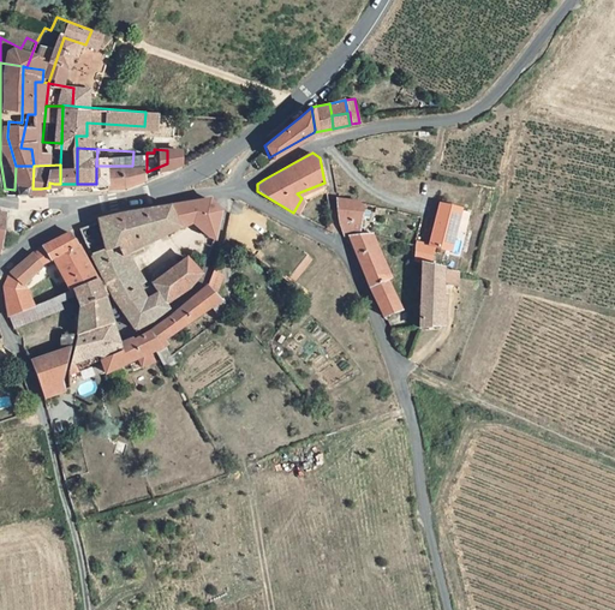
[(34,166),(16,166),(15,190),(23,190),(33,190),(33,189),(34,166)]
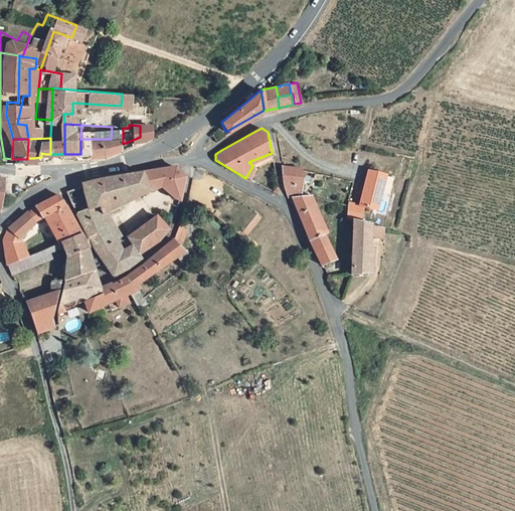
[(111,139),(80,139),(80,154),(80,155),(94,155),(111,148),(111,139)]
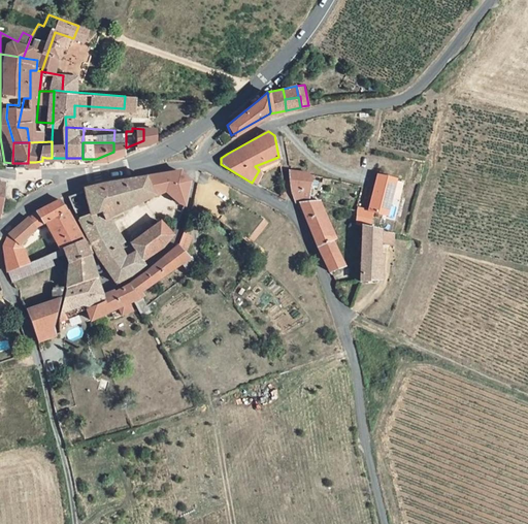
[(309,163),(286,160),(287,172),(308,175),(309,163)]
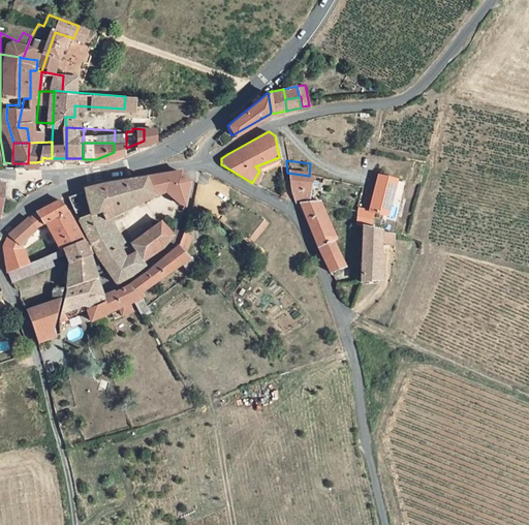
[(104,212),(109,222),(112,220),(165,189),(185,206),(190,192),(190,179),(182,171),(103,183),(71,198),(83,221),(104,212)]
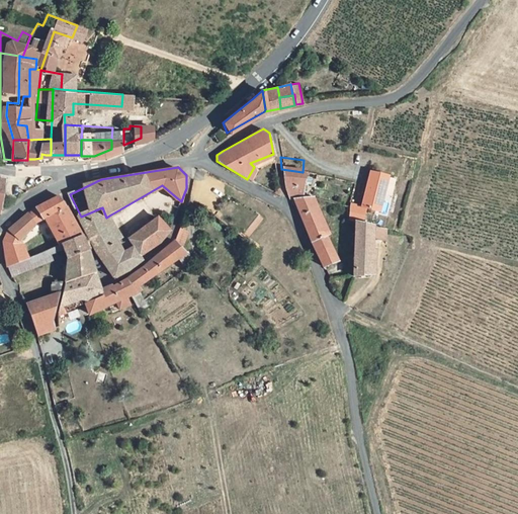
[(366,207),(380,209),(389,171),(368,167),(361,201),(350,198),(348,212),(365,216),(366,207)]
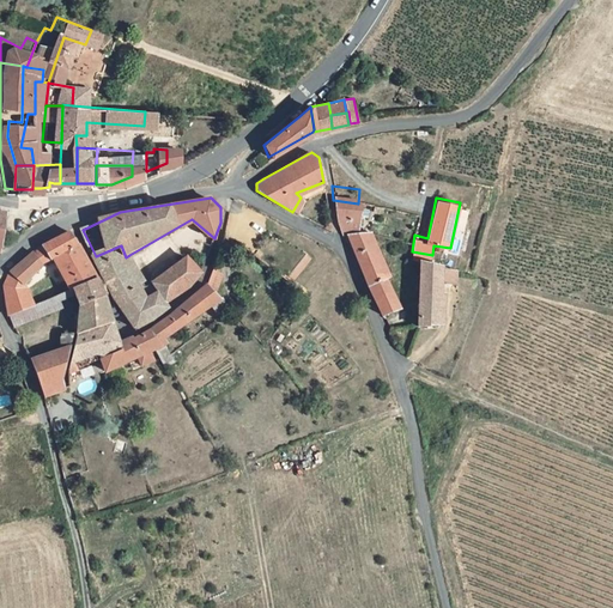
[(338,230),(341,230),(356,231),(357,225),(359,225),(362,204),(358,204),(333,200),(338,230)]
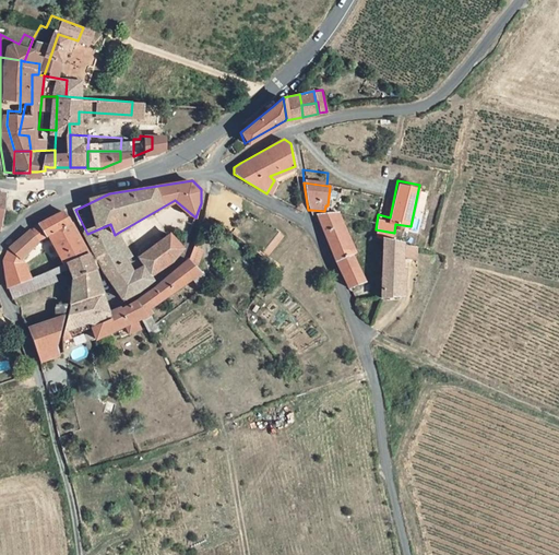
[(416,204),(423,207),(427,189),(420,188),(416,204)]
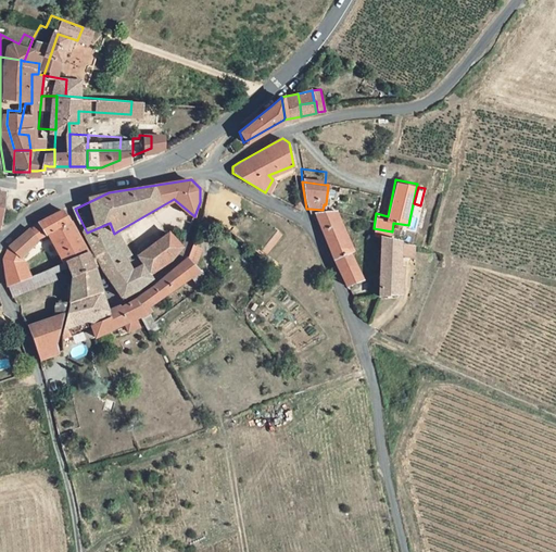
[(349,252),(331,212),(323,210),(310,209),(311,211),(328,258),(332,258),(342,284),(357,278),(346,253),(349,252)]
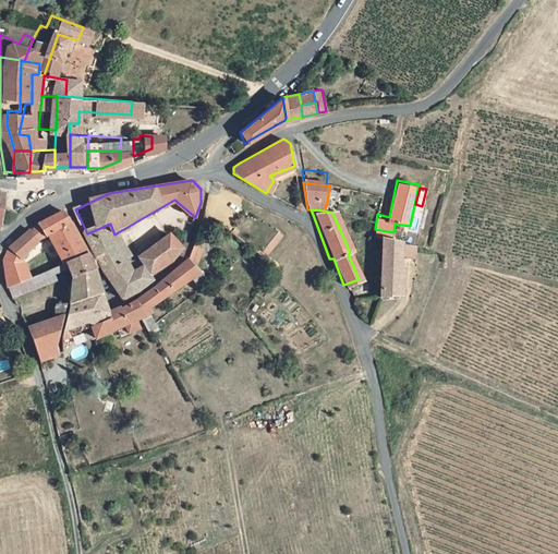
[(60,250),(69,263),(91,255),(79,229),(67,213),(43,224),(10,249),(8,254),(5,273),(8,285),(34,275),(19,261),(49,239),(57,251),(60,250)]
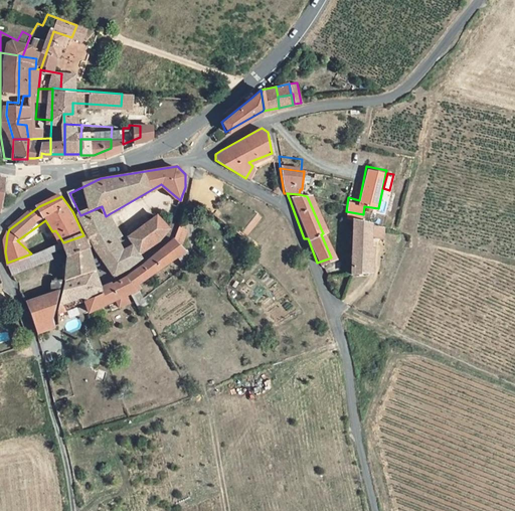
[(102,206),(80,215),(90,233),(87,234),(83,235),(92,249),(94,248),(97,247),(111,275),(113,276),(115,276),(118,276),(122,274),(126,272),(129,269),(139,258),(138,257),(147,249),(155,244),(169,228),(156,214),(124,241),(119,244),(104,217),(106,216),(102,206)]
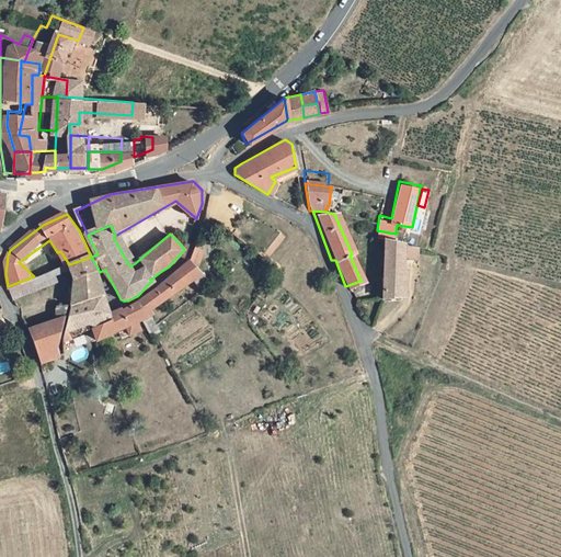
[(397,296),(400,243),(381,239),(377,299),(397,296)]
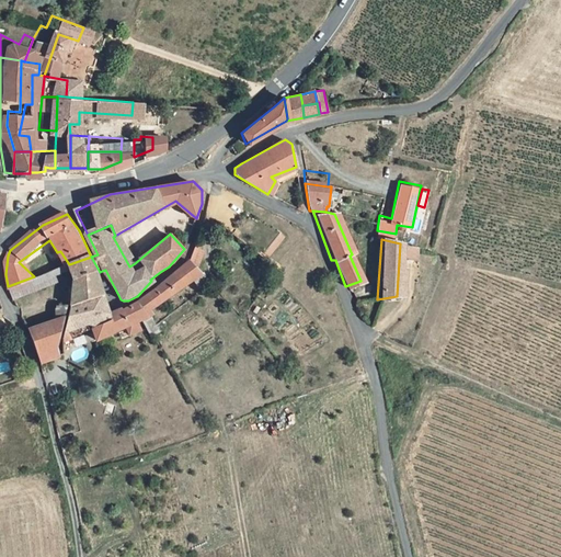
[(194,243),(190,259),(198,262),(204,247),(194,243)]
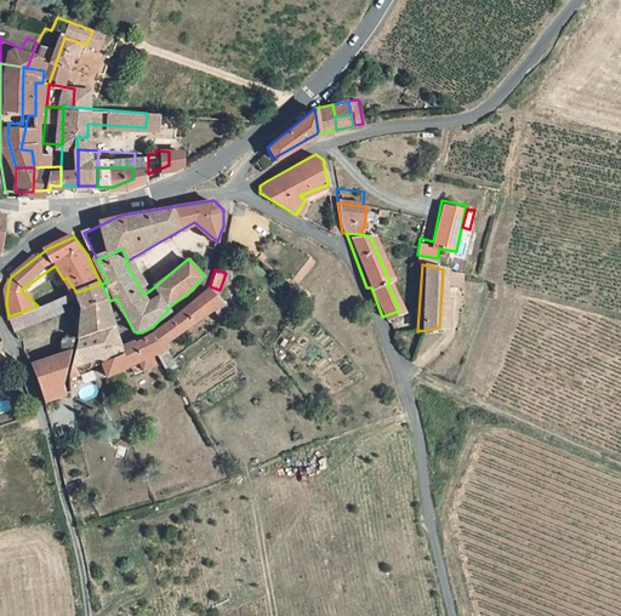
[(110,301),(101,284),(77,292),(86,314),(85,342),(118,329),(108,306),(112,304),(110,301)]
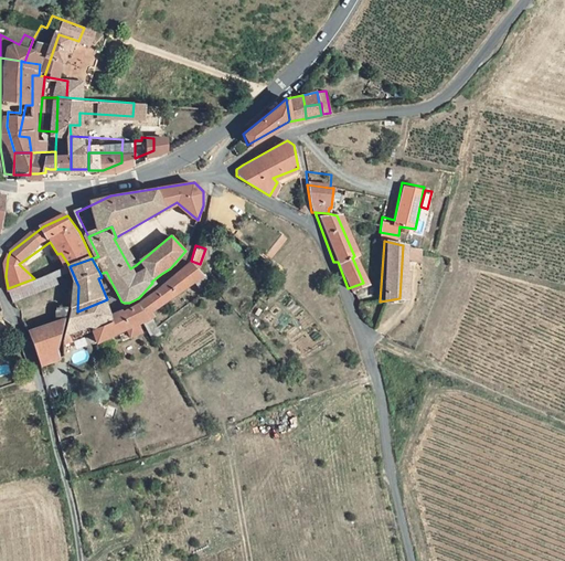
[(189,263),(139,309),(148,319),(155,316),(152,313),(191,285),(204,300),(216,293),(189,263)]
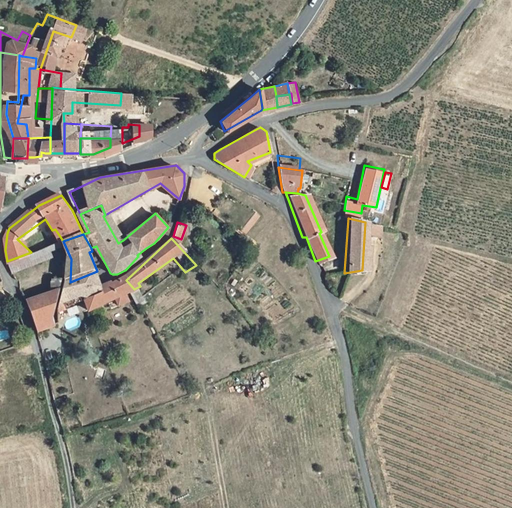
[(31,252),(7,261),(10,266),(13,272),(55,258),(52,245),(31,252)]
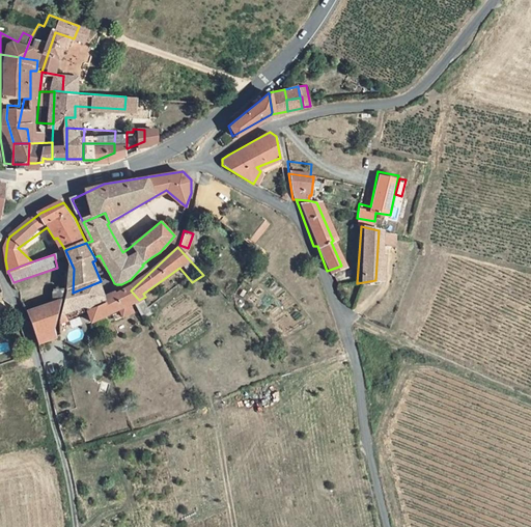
[(139,300),(131,290),(120,297),(118,294),(108,299),(101,281),(73,293),(63,316),(83,309),(88,311),(93,322),(139,300)]
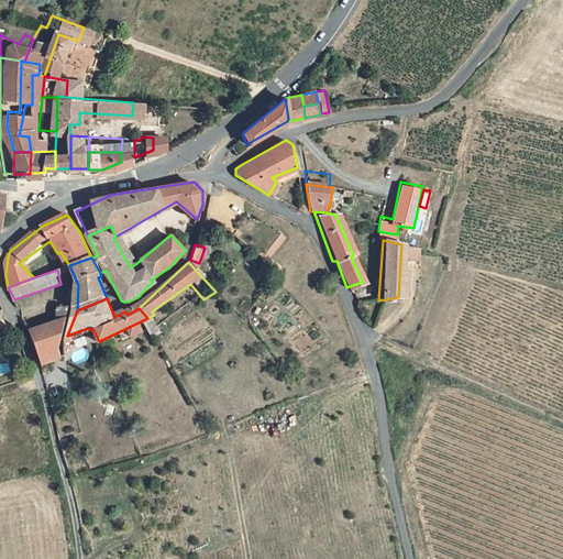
[(39,357),(41,363),(61,357),(58,348),(73,311),(62,311),(59,326),(28,328),(33,342),(39,357)]
